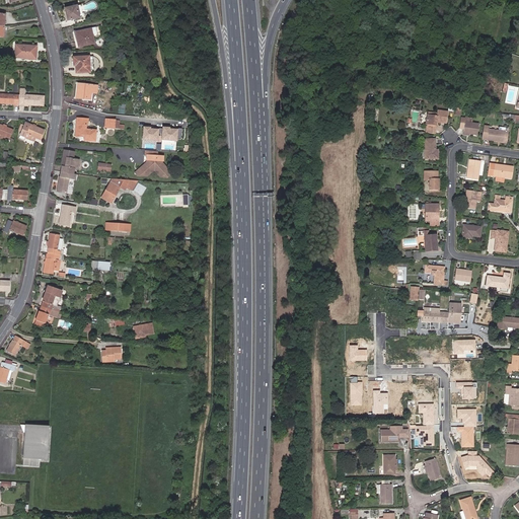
[(68,21),(80,18),(77,7),(65,9),(68,21)]
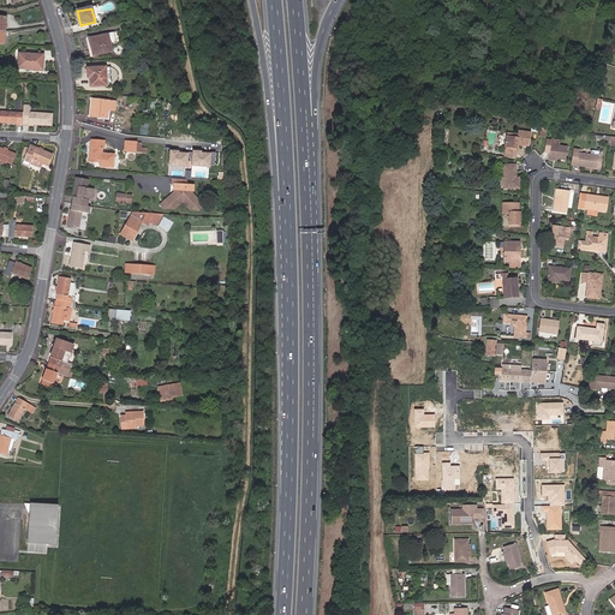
[(93,57),(112,54),(108,36),(91,39),(94,49),(91,51),(93,57)]
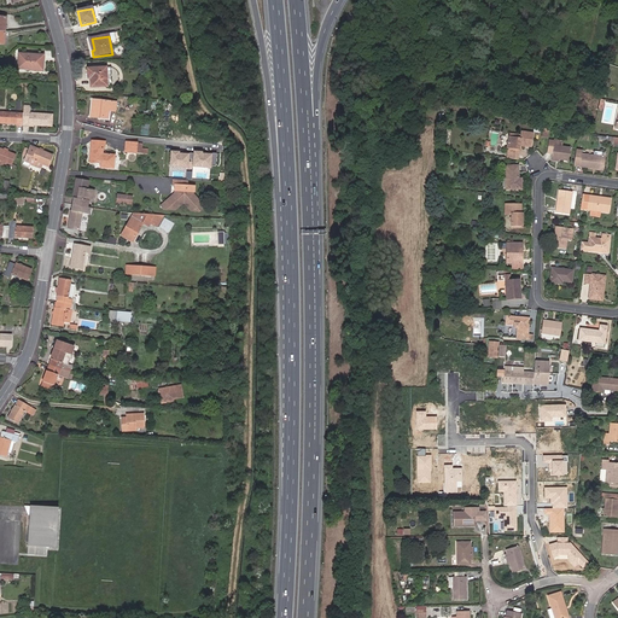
[(45,56),(21,54),(19,69),(44,70),(45,56)]
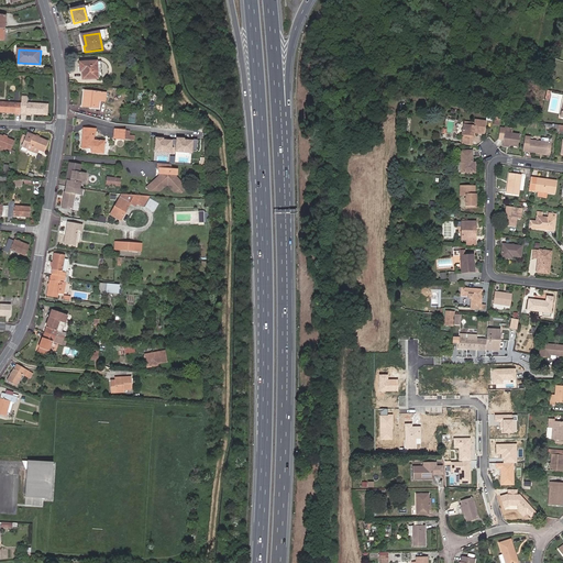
[(83,80),(97,79),(97,63),(79,63),(79,68),(81,67),(81,73),(83,73),(83,80)]
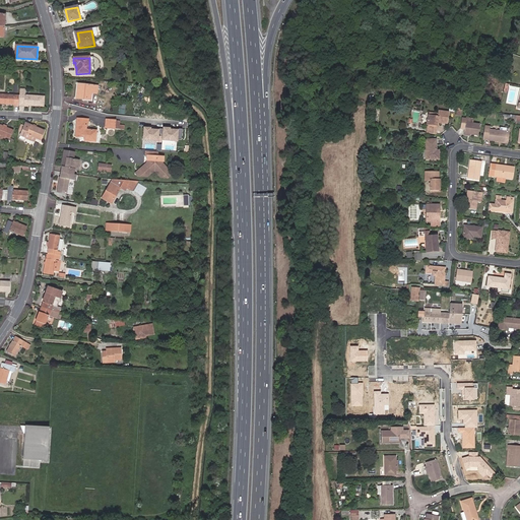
[(91,93),(93,94),(96,94),(98,86),(77,84),(76,100),(82,100),(83,99),(90,100),(91,93)]
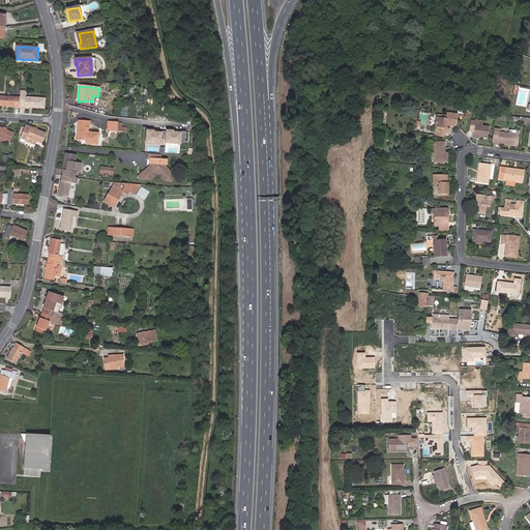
[(26,92),(21,92),(20,98),(20,109),(25,109),(25,107),(42,109),(43,98),(26,97),(26,92)]
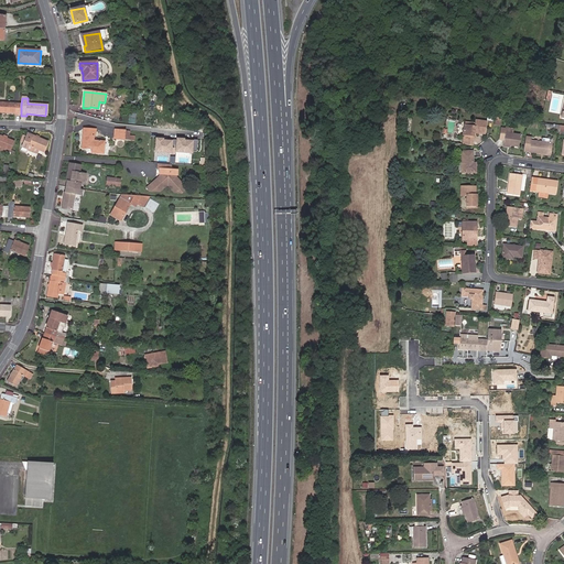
[(14,115),(21,116),(21,105),(15,104),(15,102),(0,101),(0,111),(14,114),(14,115)]
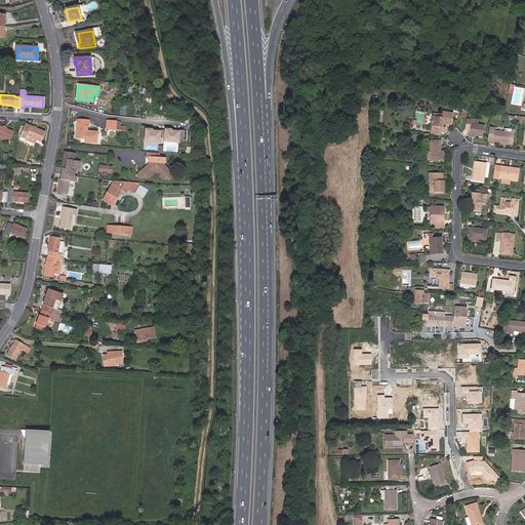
[(451,124),(453,113),(443,111),(442,115),(433,113),(431,125),(432,125),(431,129),(440,130),(441,123),(451,124)]
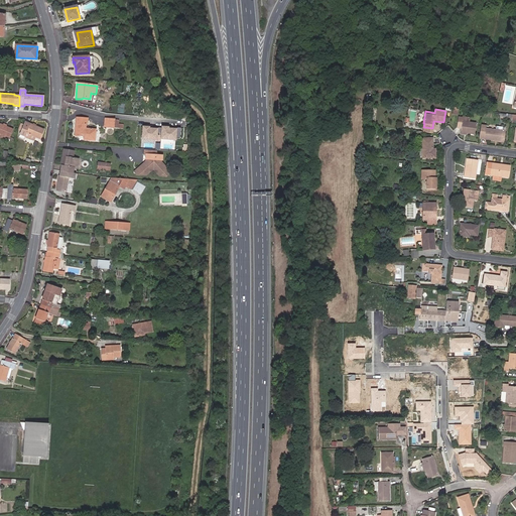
[(469,122),(462,121),(463,117),(459,117),(457,127),(461,128),(461,132),(467,133),(475,133),(476,123),(469,122)]
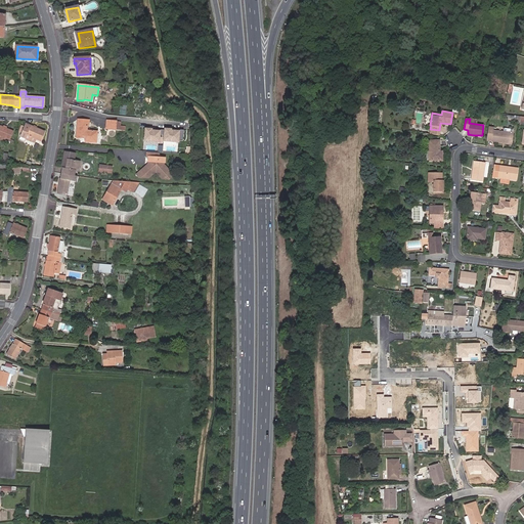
[(77,133),(76,138),(83,139),(84,139),(84,142),(95,144),(96,132),(85,131),(86,126),(88,126),(88,121),(77,120),(77,125),(75,125),(75,130),(78,131),(77,133)]
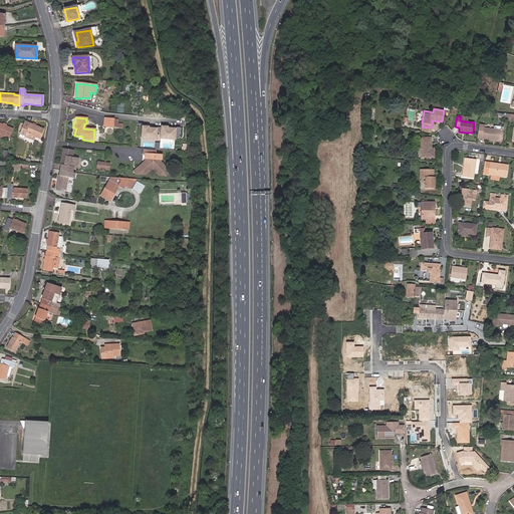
[(117,120),(113,120),(103,119),(102,129),(112,129),(121,130),(121,125),(116,124),(117,120)]
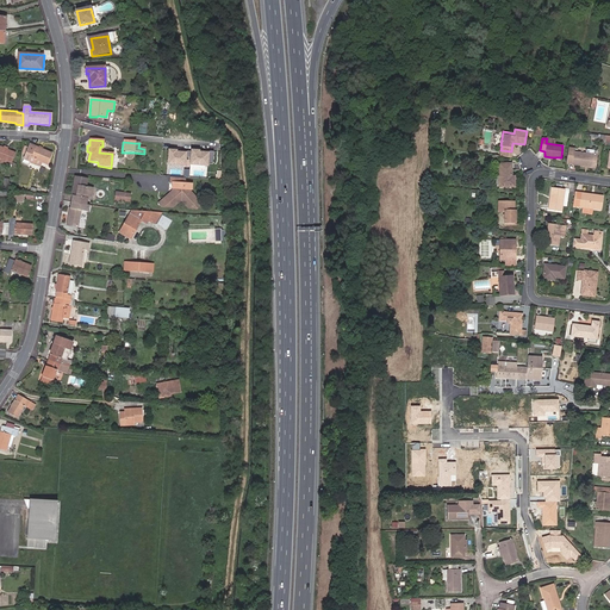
[(0,163),(2,165),(4,160),(8,162),(12,163),(17,153),(0,147),(0,145),(0,163)]
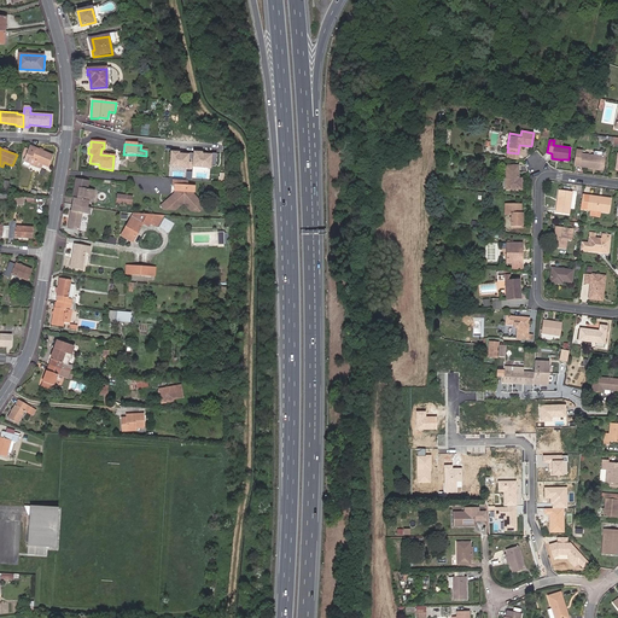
[(31,159),(42,164),(48,167),(52,156),(35,150),(35,151),(29,149),(28,151),(24,150),(22,157),(25,158),(24,162),(29,164),(31,159)]
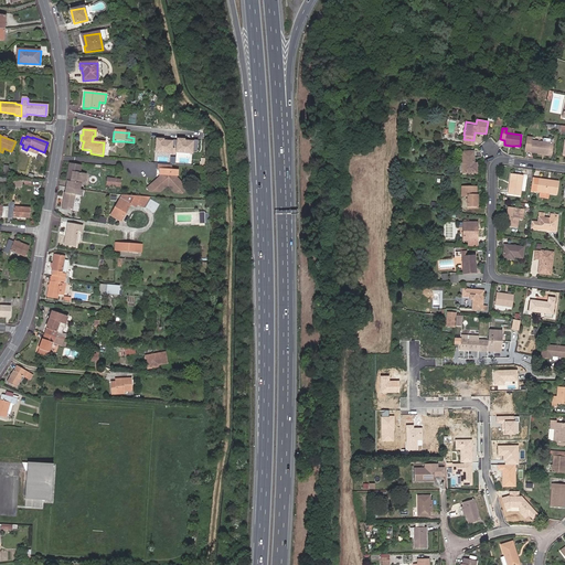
[(532,140),(532,137),(526,137),(524,151),(545,155),(545,152),(552,152),(553,142),(552,142),(542,141),(532,140)]
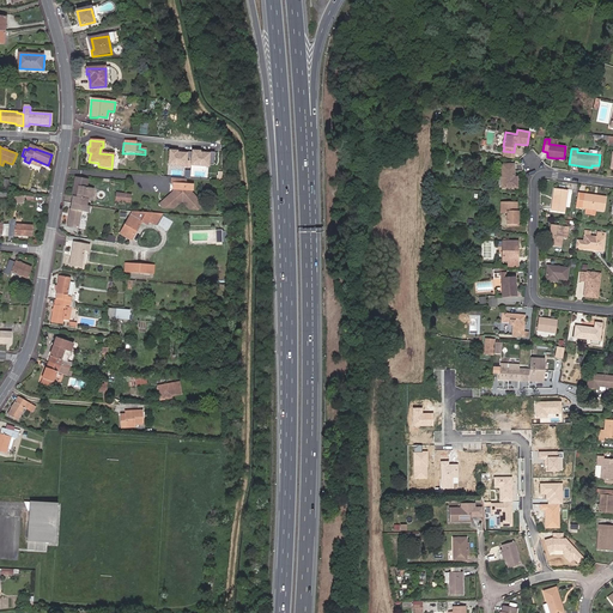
[(178,150),(169,150),(168,165),(187,167),(188,152),(178,152),(178,150)]
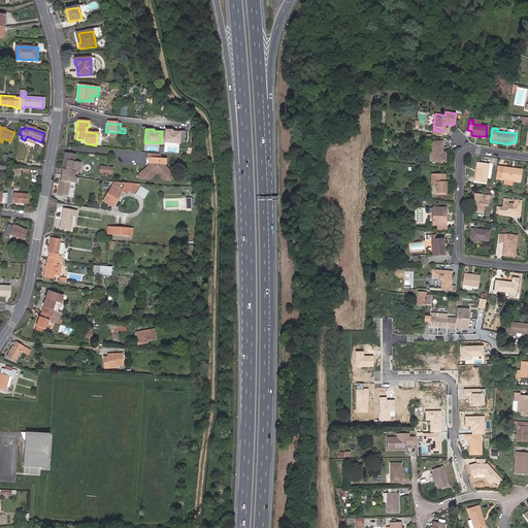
[(173,130),(165,129),(164,143),(180,144),(182,131),(173,131),(173,130)]
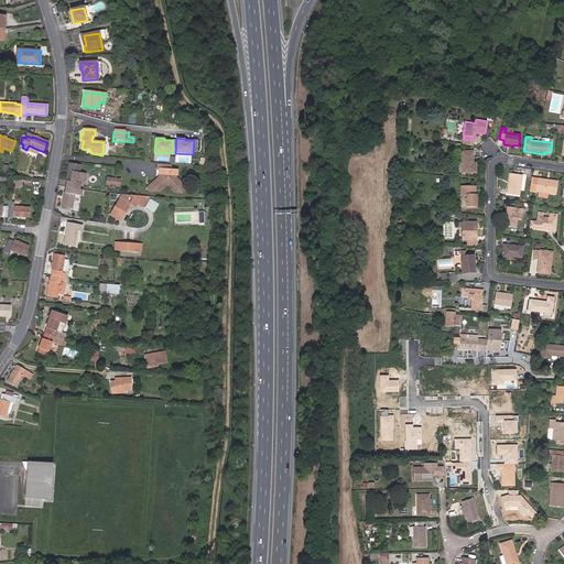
[(463,172),(476,172),(476,166),(473,166),(473,163),(473,151),(462,151),(463,162),(463,171),(463,172)]
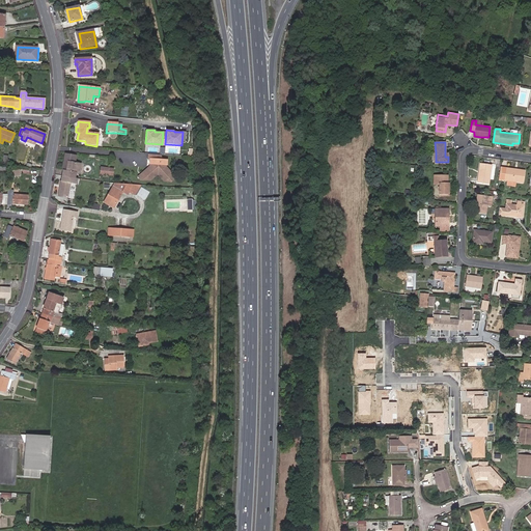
[(63,176),(75,178),(75,175),(79,175),(80,165),(74,164),(75,156),(65,155),(63,171),(64,171),(63,176)]
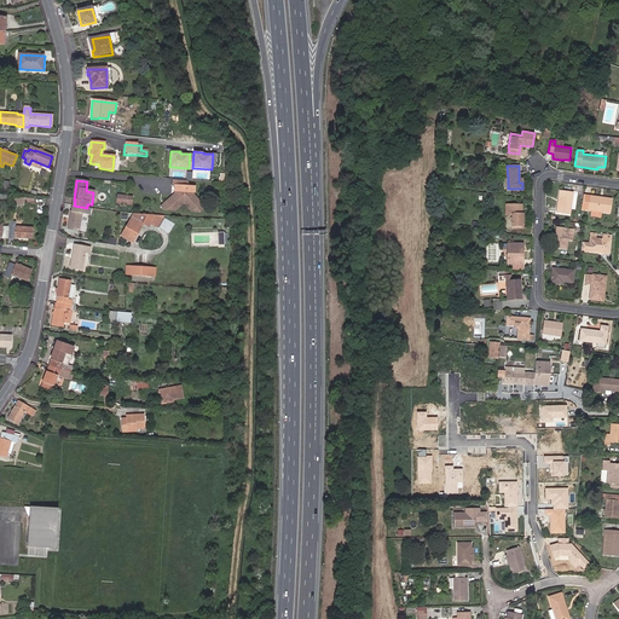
[(172,192),(179,192),(179,197),(177,198),(174,196),(161,207),(165,210),(175,212),(184,203),(191,212),(192,210),(197,210),(198,213),(203,208),(191,194),(194,194),(195,189),(187,187),(187,183),(172,181),(172,187),(173,187),(172,192)]
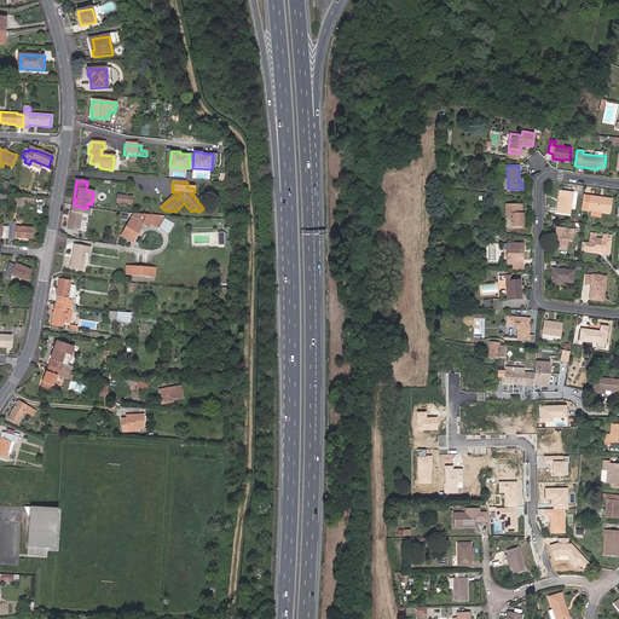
[(556,212),(570,214),(571,209),(572,197),(573,192),(560,190),(556,212)]
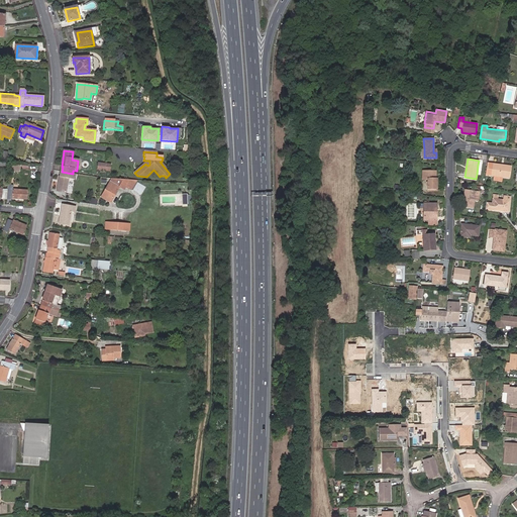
[(511,166),(487,162),(486,175),(494,176),(502,177),(509,178),(511,166)]
